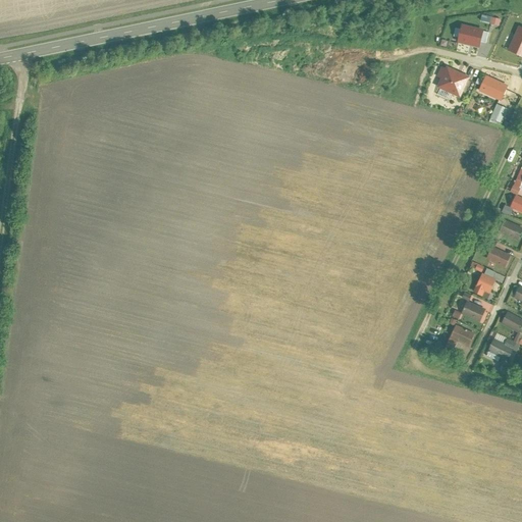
[(483,32),(462,25),(458,43),(478,48),(483,32)]
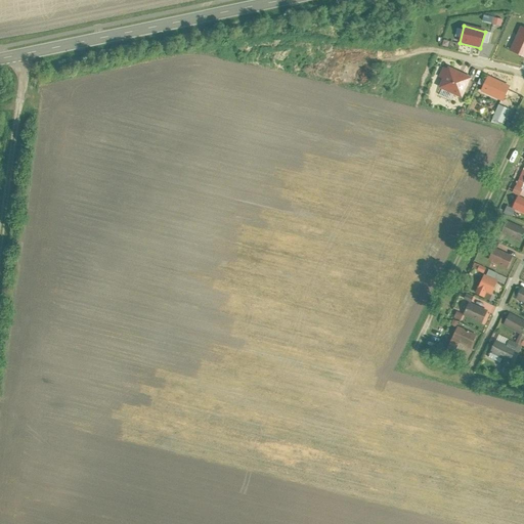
[(523,28),(521,27),(510,50),(523,56),(523,28)]
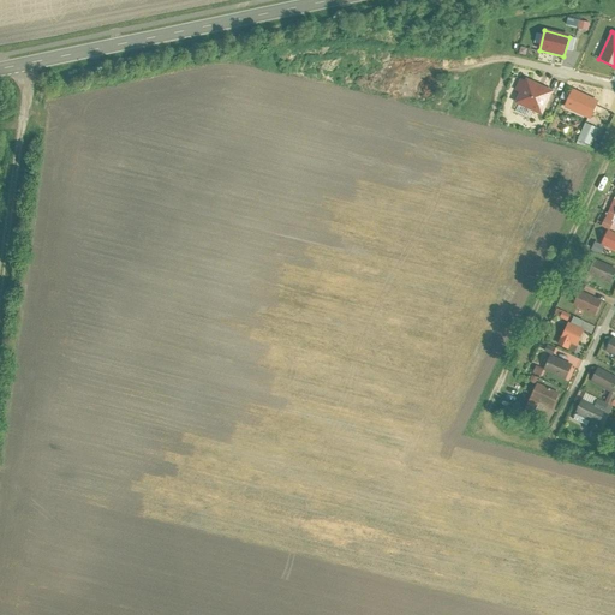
[(525,83),(519,81),(514,91),(519,95),(515,102),(542,115),(553,94),(526,81),(525,83)]
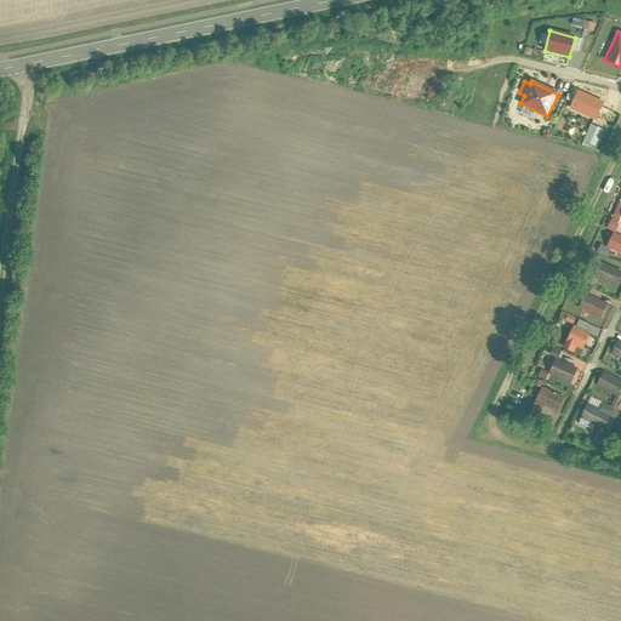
[(604,103),(577,91),(569,109),(596,121),(604,103)]
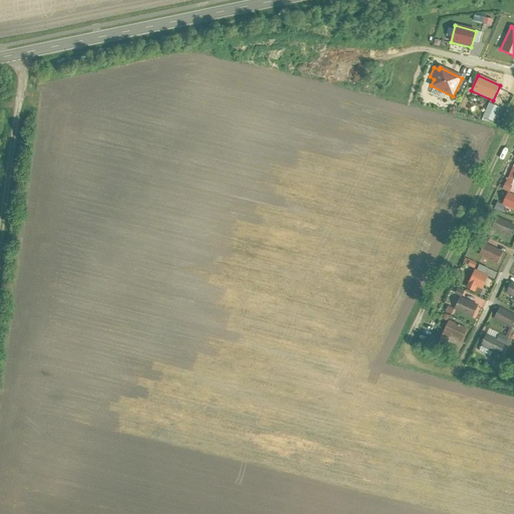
[(442,97),(443,92),(433,88),(431,93),(442,97)]
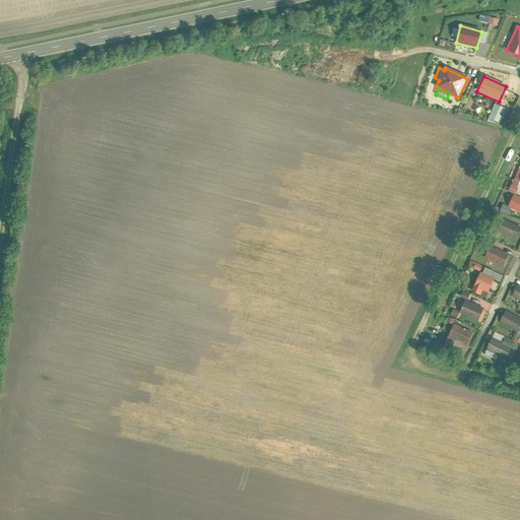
[(496,104),(489,118),(500,123),(507,110),(496,104)]
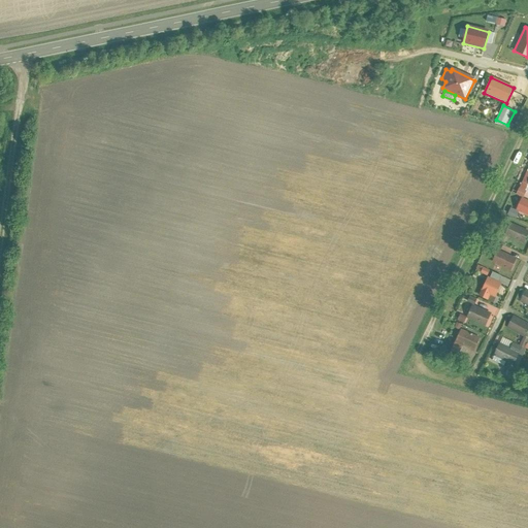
[(527,167),(518,195),(524,198),(526,191),(527,191),(527,167)]
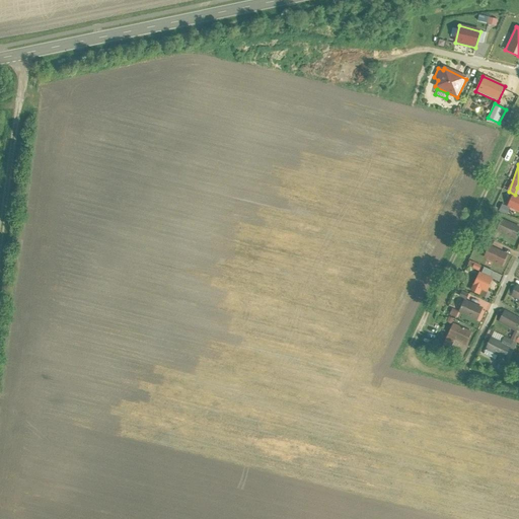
[(518,197),(513,195),(509,206),(518,210),(518,197)]
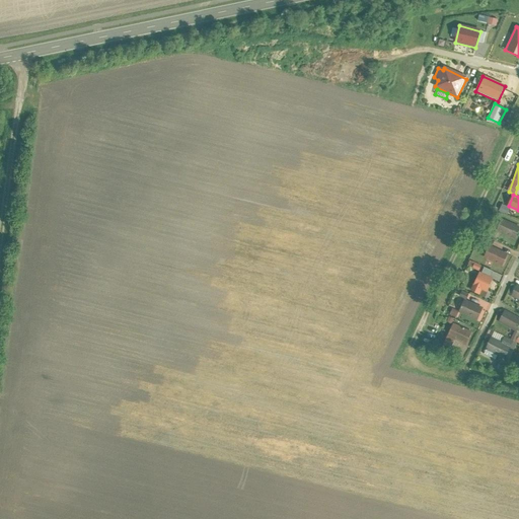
[(517,226),(502,219),(497,231),(512,237),(517,226)]
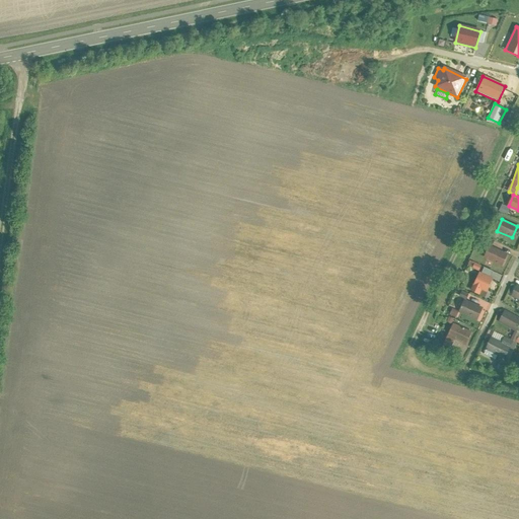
[(504,253),(490,246),(485,256),(499,264),(504,253)]
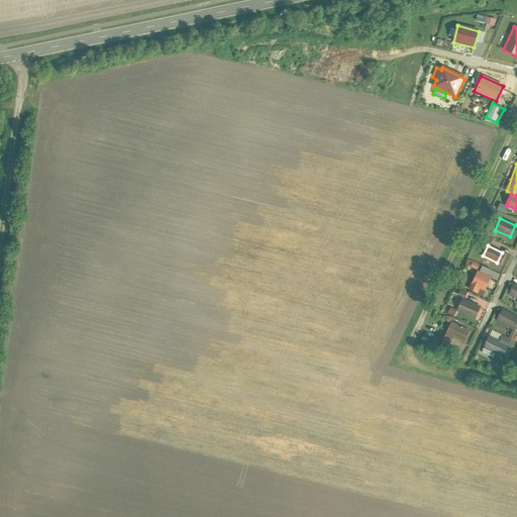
[(492,277),(478,271),(470,291),(478,294),(480,288),(487,290),(492,277)]
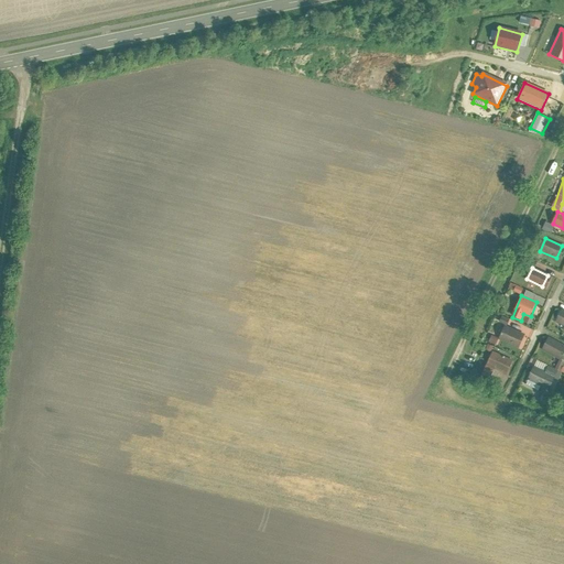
[(521,334),(505,326),(499,337),(516,346),(521,334)]
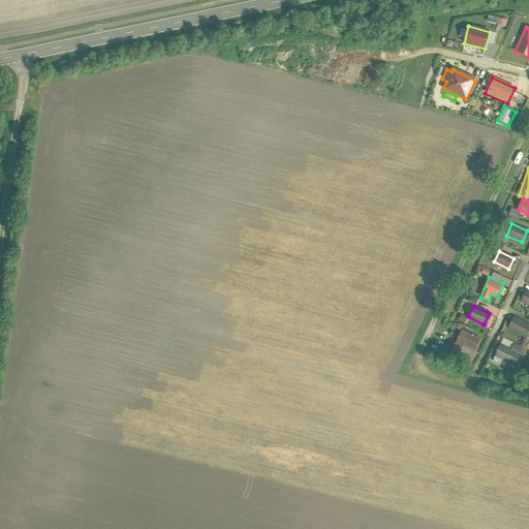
[(528,333),(528,324),(518,318),(511,330),(527,338),(528,333)]
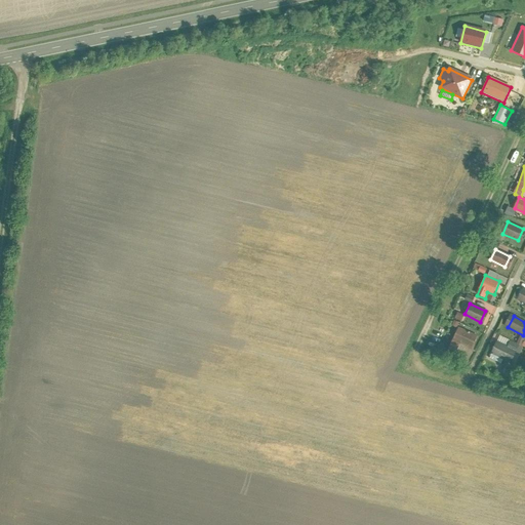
[(474,334),(458,328),(449,349),(457,353),(462,342),(469,346),(474,334)]
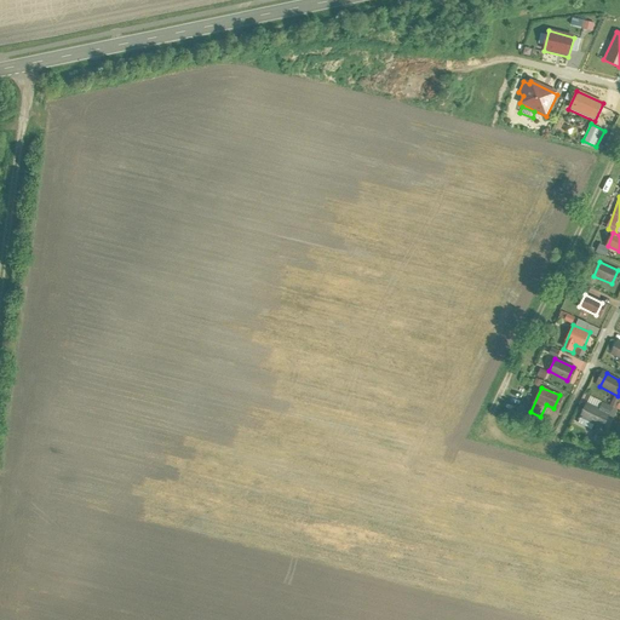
[(610,414),(587,403),(580,419),(603,430),(610,414)]
